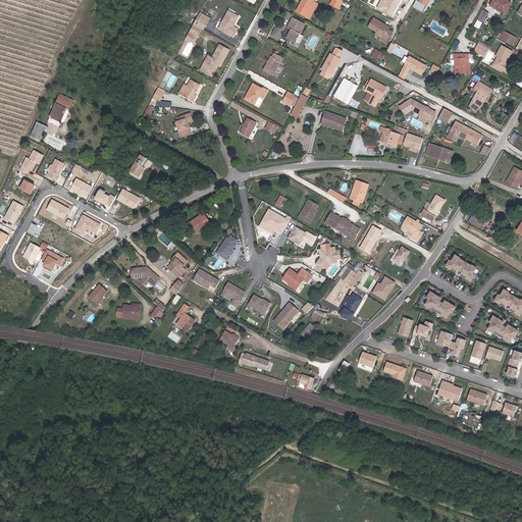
[(306,15),(313,1),(313,0),(302,0),(297,11),(306,15)]
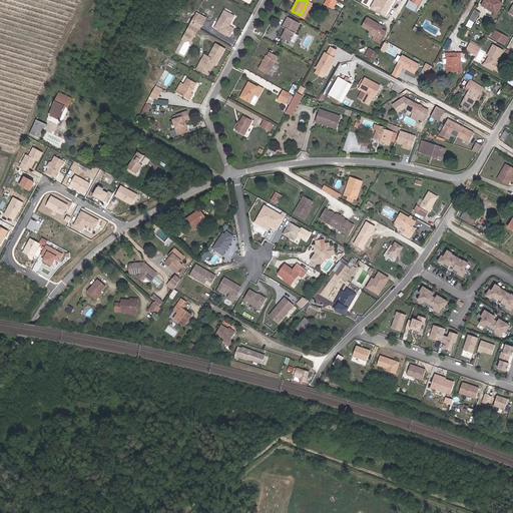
[(385,0),(385,1),(382,0),(380,0),(376,8),(380,10),(388,15),(396,0),(385,0)]
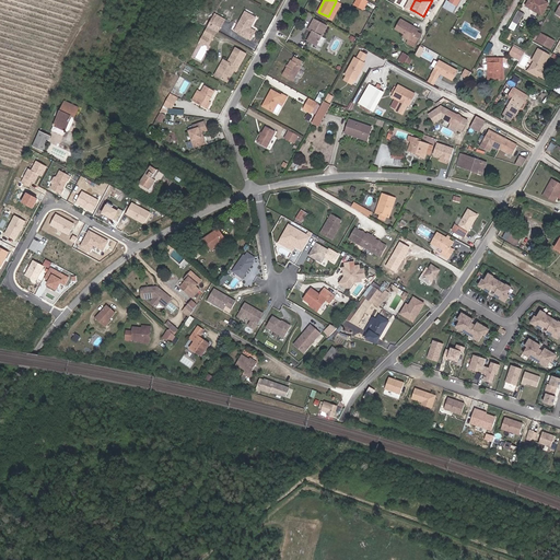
[(455,12),(455,11),(461,0),(452,0),(452,1),(451,0),(448,0),(445,7),(455,12)]
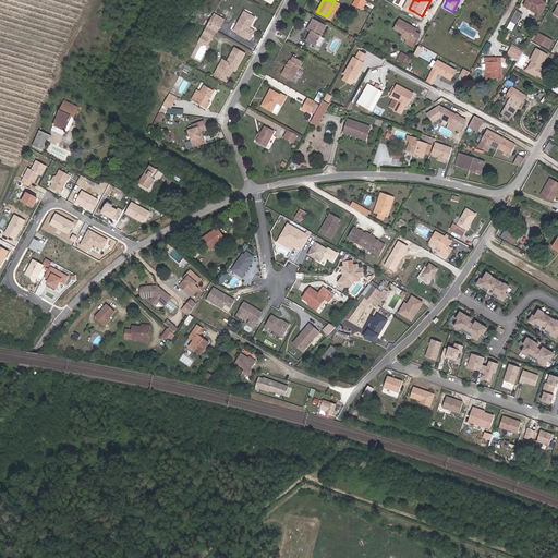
[(528,0),(526,2),(543,11),(549,1),(547,0),(528,0)]
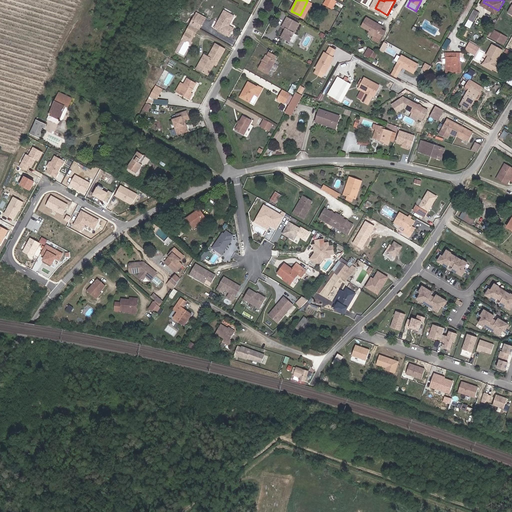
[(311,3),(307,1),(300,15),(303,17),(311,3)]
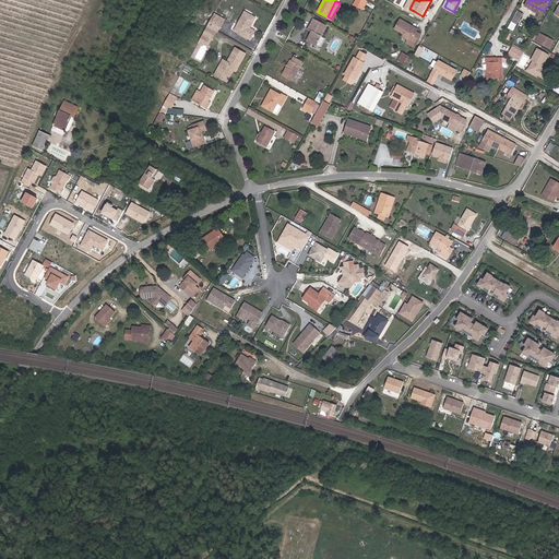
[(520,9),(514,19),(519,22),(525,11),(520,9)]
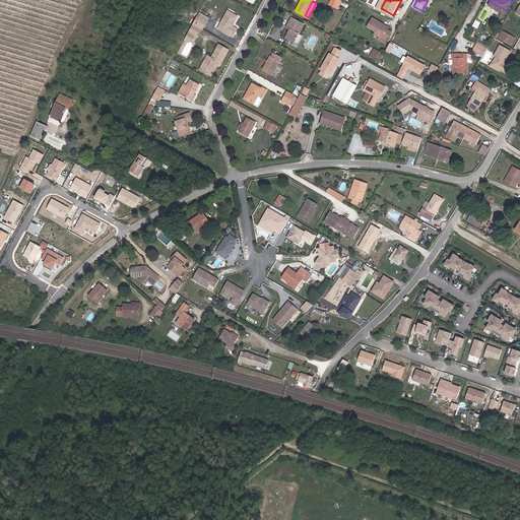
[(223,34),(222,36),(235,43),(239,35),(234,31),(234,30),(235,30),(239,22),(230,17),(221,30),(223,33),(222,34),(223,34)]
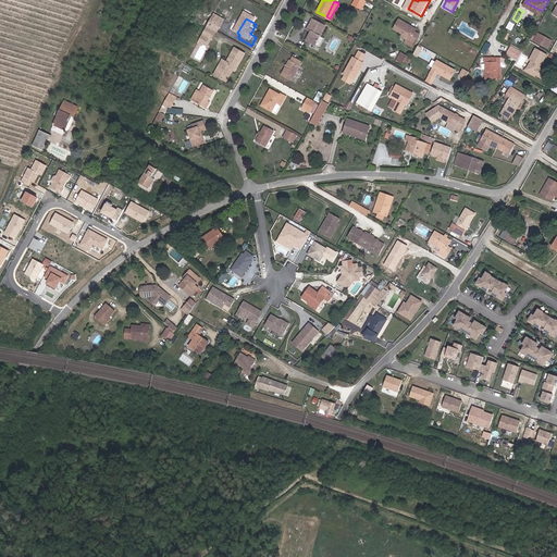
[(214,20),(213,24),(223,29),(225,26),(214,20)]
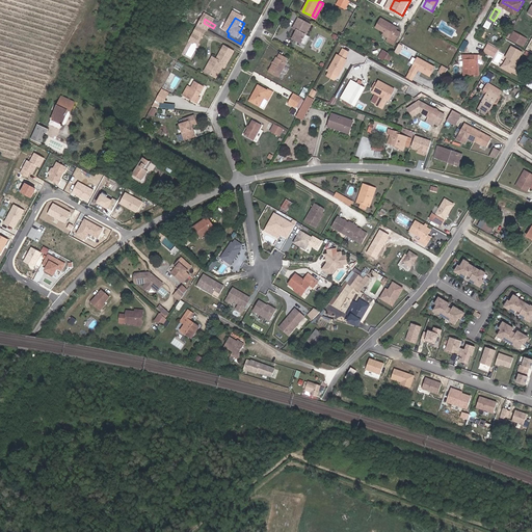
[(297,31),(297,30),(293,38),(300,43),(311,25),(298,19),(294,26),(299,28),(297,31)]
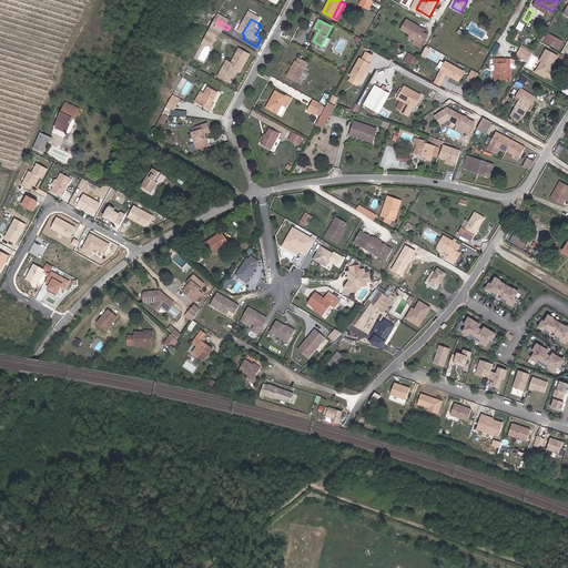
[(227,30),(217,24),(212,33),(221,39),(222,39),(227,30)]
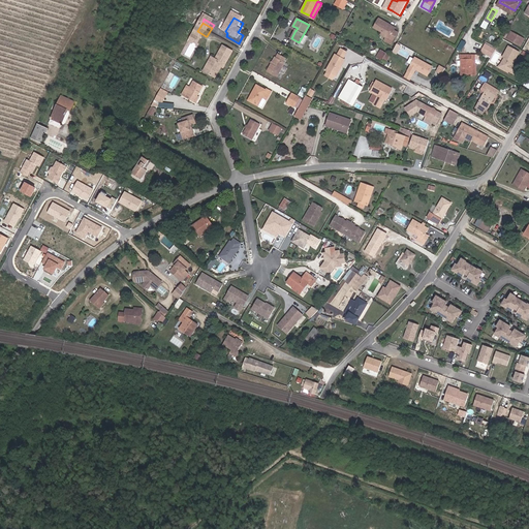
[(387,29),(389,27),(381,23),(376,32),(384,36),(383,38),(390,41),(395,44),(399,37),(395,35),(396,34),(387,29)]
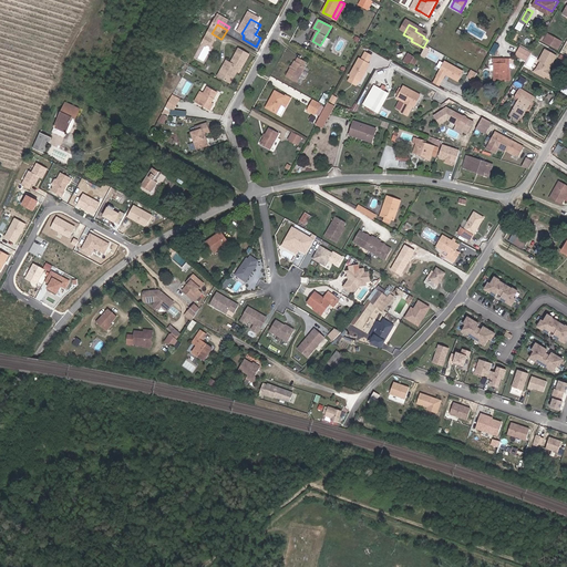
[(564,37),(550,29),(546,38),(559,45),(564,37)]
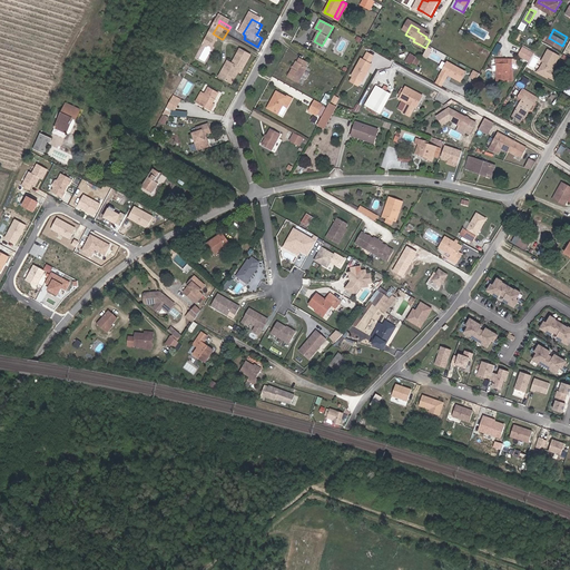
[(213,33),(208,41),(218,46),(222,39),(213,33)]
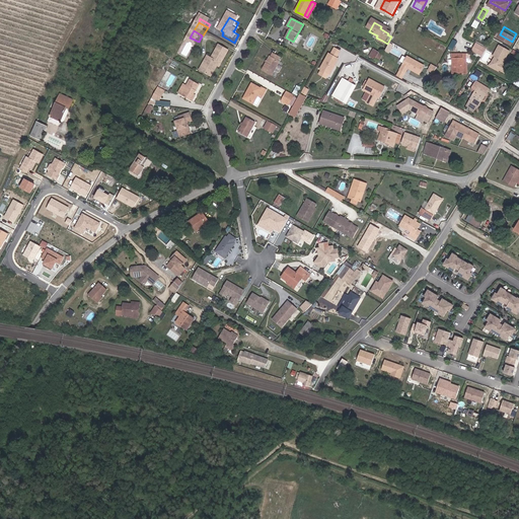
[(449,48),(453,50),(458,41),(453,39),(449,48)]
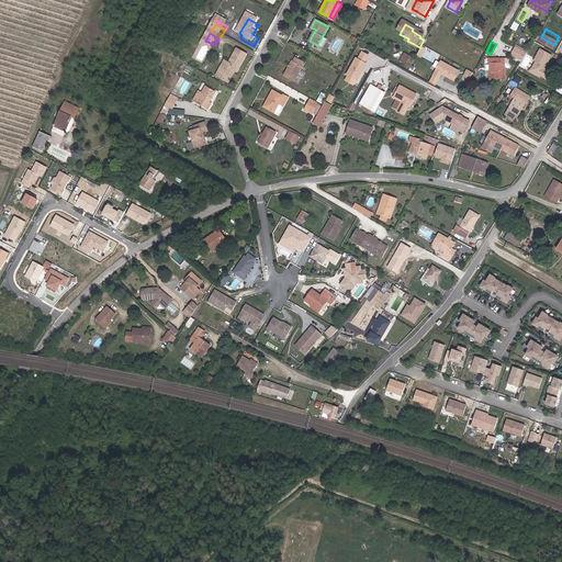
[(525,57),(530,49),(518,43),(514,52),(525,57)]
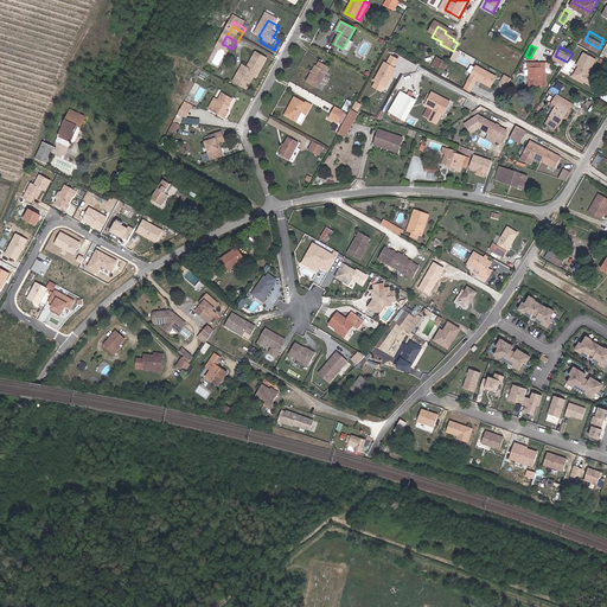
[(586,50),(580,63),(577,69),(580,75),(586,78),(595,83),(599,76),(592,71),(599,57),(586,50)]
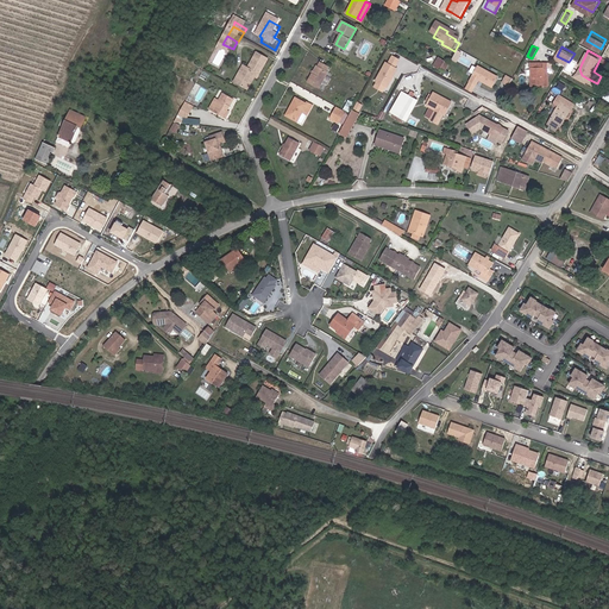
[(388,64),(385,62),(374,82),(387,89),(397,69),(395,68),(400,61),(393,56),(388,64)]
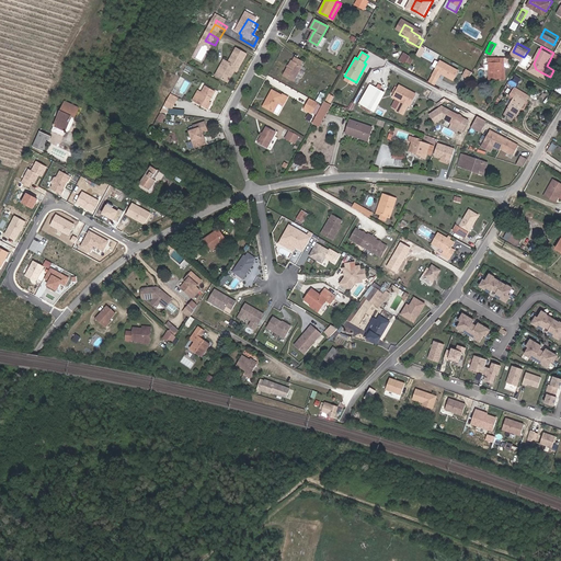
[(228,67),(225,72),(227,73),(221,83),(231,89),(238,77),(239,75),(241,76),(250,61),(239,56),(231,69),(228,67)]
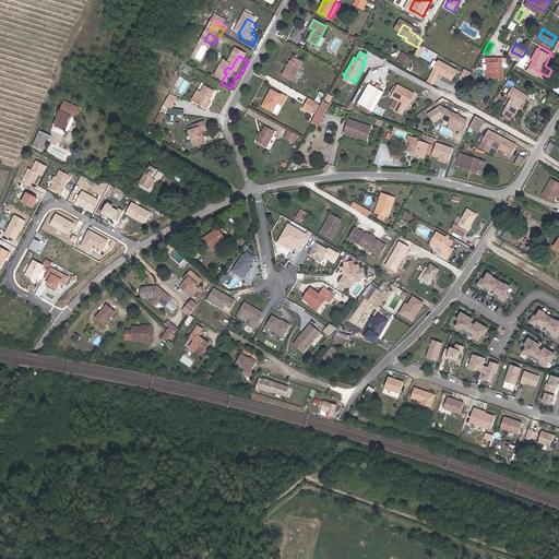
[(282,75),(293,81),(300,67),(299,66),(300,62),(293,58),(292,61),(290,60),(282,75)]
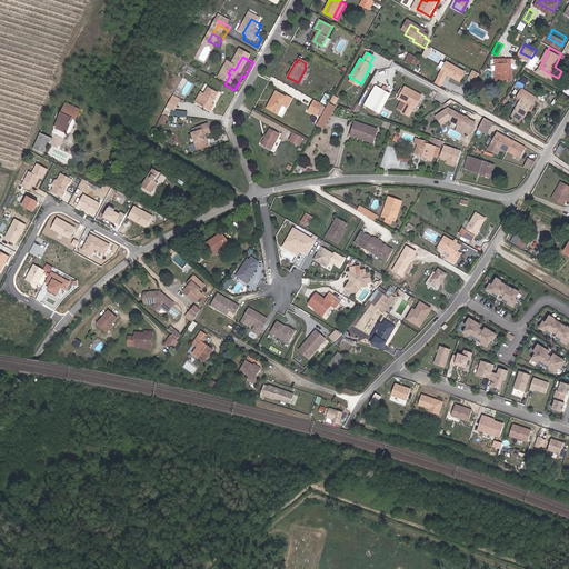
[(541,65),(543,59),(539,67),(538,70),(548,76),(549,73),(543,70),(541,65)]
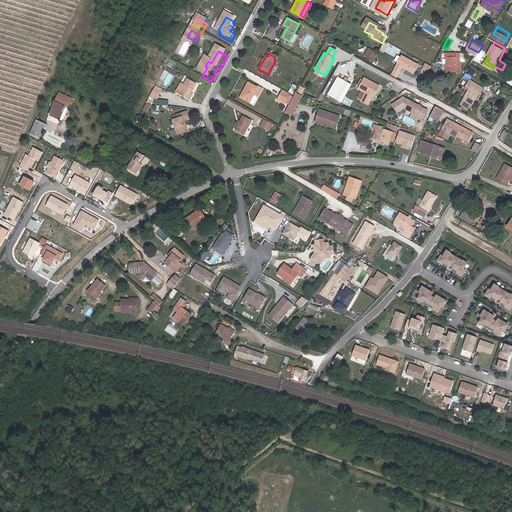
[(367,61),(376,66),(379,61),(376,59),(377,57),(371,54),(367,61)]
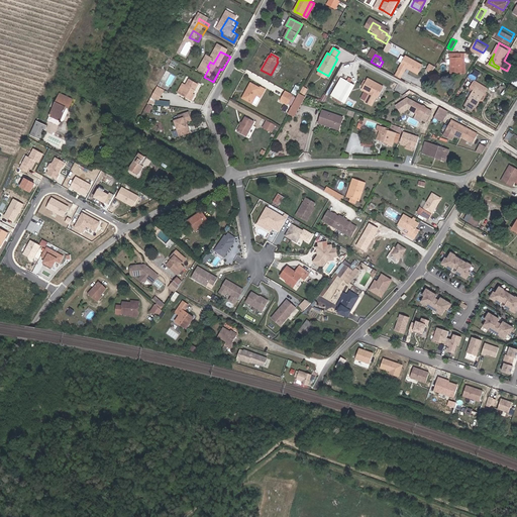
[(423,65),(406,56),(394,76),(400,79),(406,69),(417,75),(423,65)]
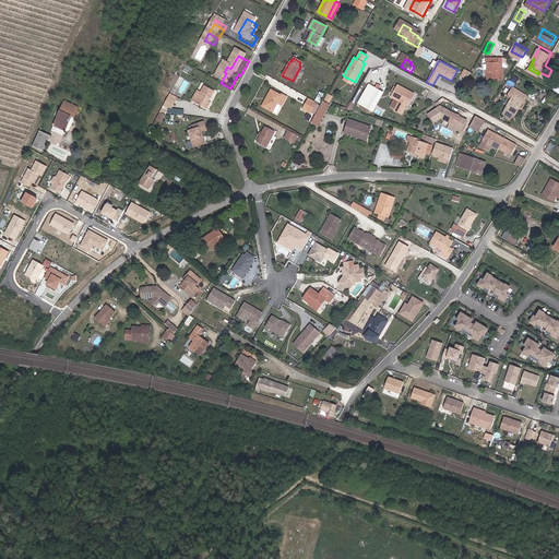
[(489,61),(490,76),(504,76),(503,64),(500,66),(500,60),(489,61)]
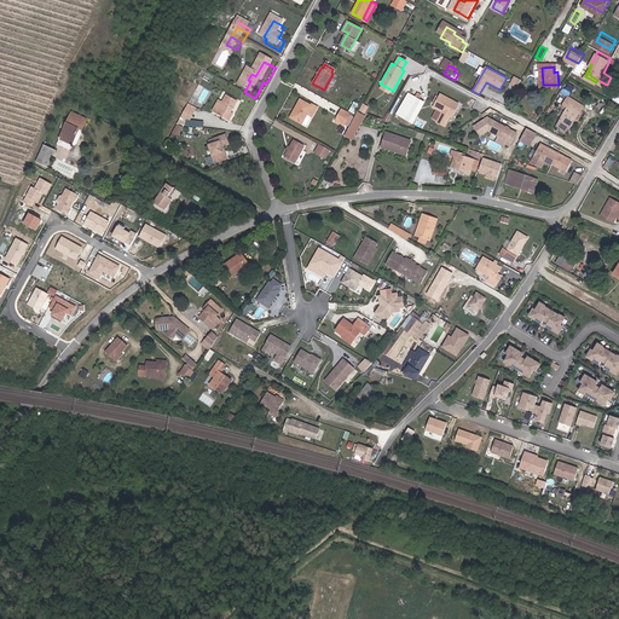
[(518,87),(521,79),(515,75),(510,84),(518,87)]
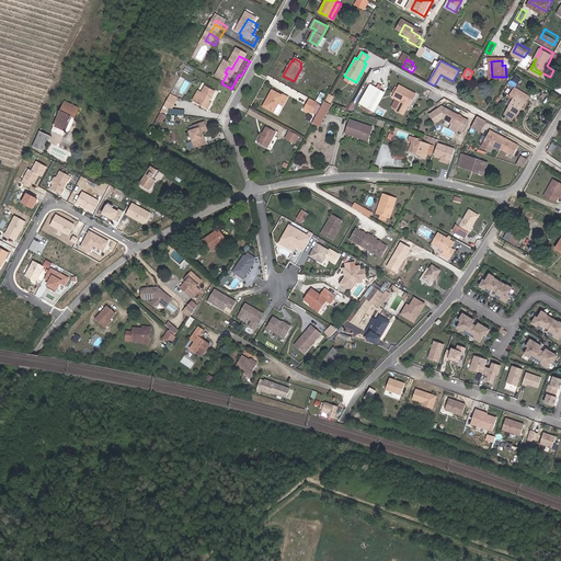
[(373,80),(371,82),(368,88),(358,104),(365,107),(368,109),(369,106),(380,88),(381,86),(379,84),(378,83),(373,80)]
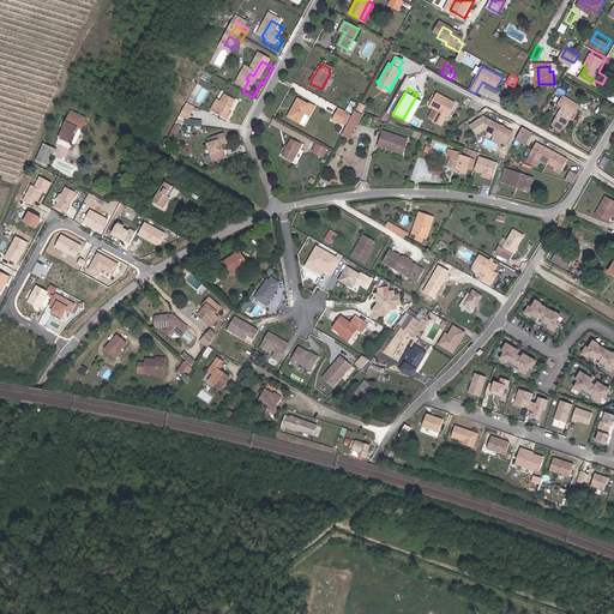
[(453,107),(456,101),(439,91),(438,95),(435,92),(432,100),(434,101),(432,104),(440,108),(435,119),(443,122),(449,113),(447,113),(451,106),(453,107)]
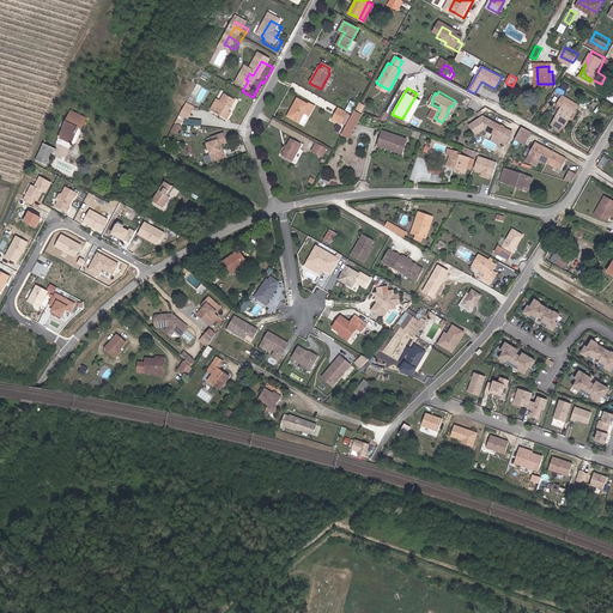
[(416,96),(404,116),(408,119),(420,99),(416,96)]
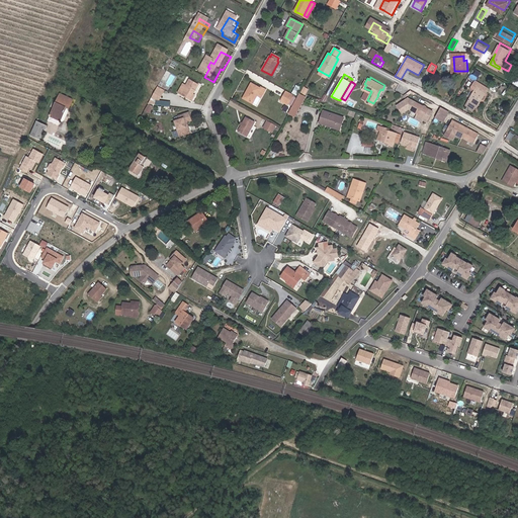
[(477,108),(478,105),(483,97),(485,99),(490,91),(477,83),(473,87),(478,89),(475,94),(469,102),(472,104),(471,106),(477,108)]
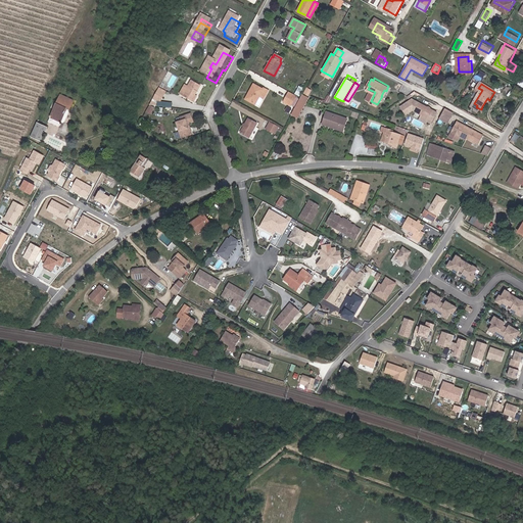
[(246,100),(254,104),(258,96),(263,99),(267,92),(263,89),(262,90),(253,85),(250,91),(251,92),(246,100)]
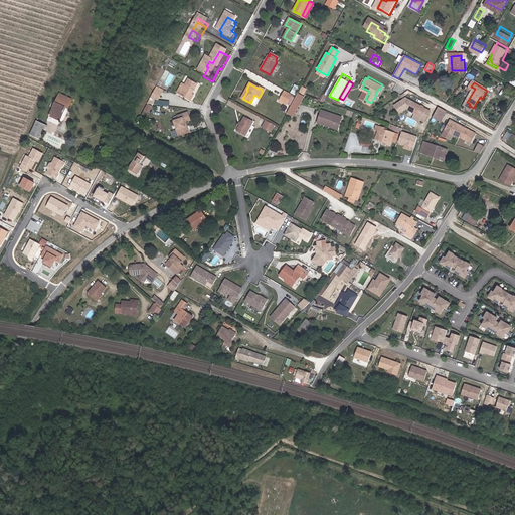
[(186,93),(181,101),(192,106),(195,101),(194,100),(199,91),(190,86),(186,93)]
